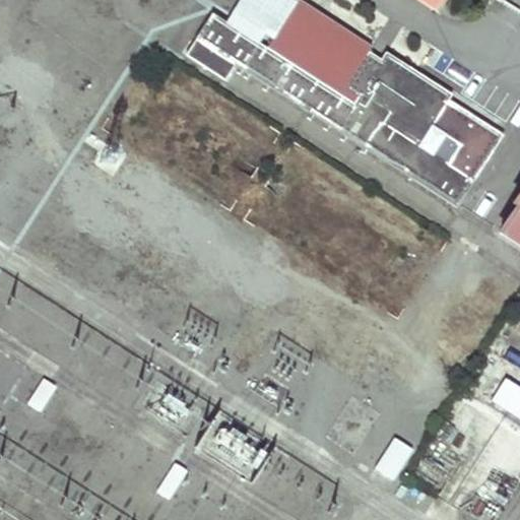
[(234,0),(231,6),(249,18),(261,0),(234,0)]
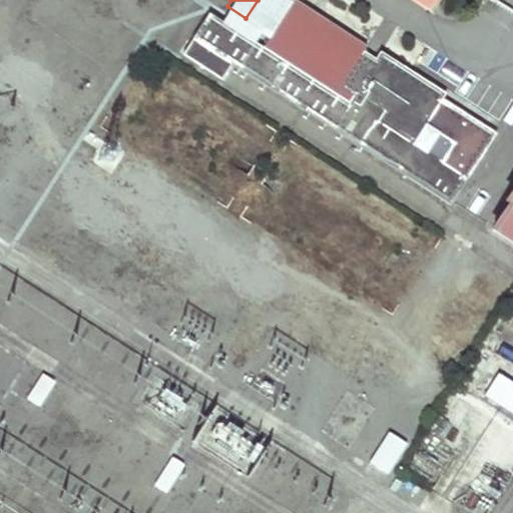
[(415,0),(429,9),(434,0),(415,0)]
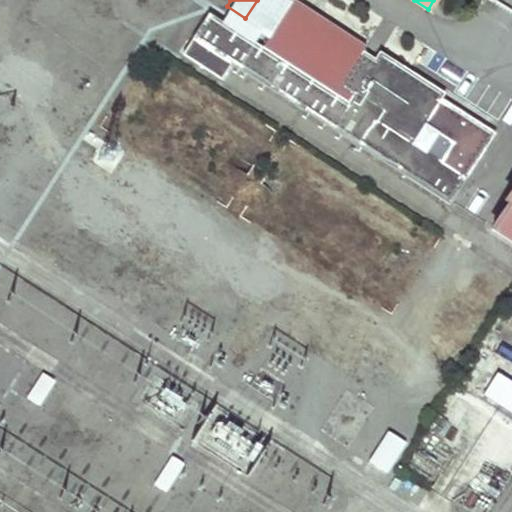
[(194,38),(448,202),(464,177),(411,144),(440,98),(414,80),(405,94),(396,88),(405,74),(409,68),(381,51),(376,60),(361,50),(365,45),(328,22),(325,26),(291,4),(261,48),(209,15),(194,38)]
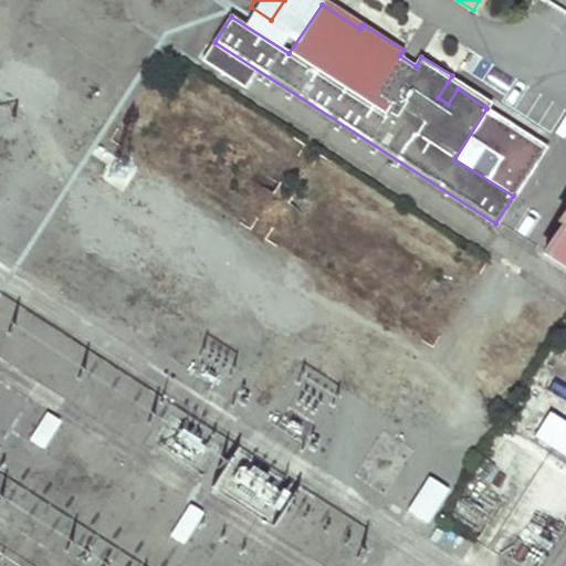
[(448,82),(438,97),(448,104),(458,88),(448,82)]
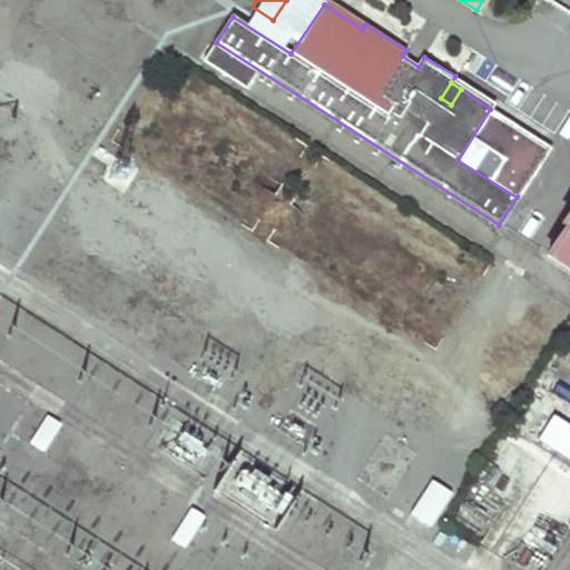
[(569,213),(566,220),(569,223),(549,256),(569,269),(569,213)]
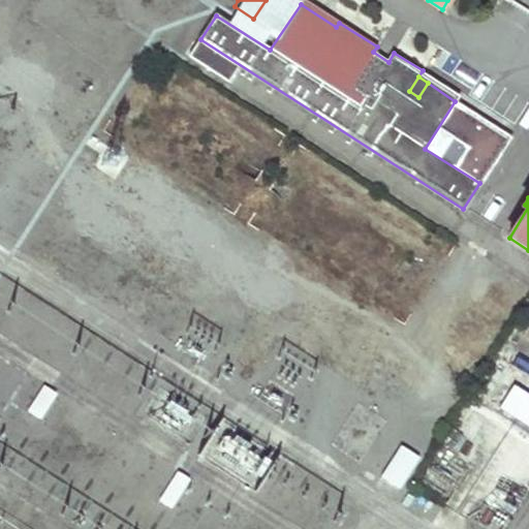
[(44,385),(28,410),(39,417),(57,393),(44,385)]
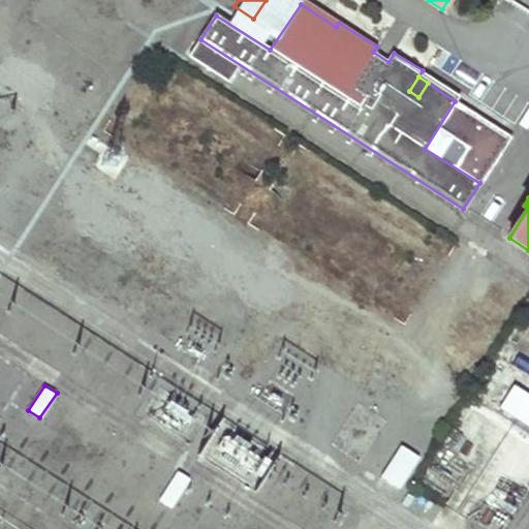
[(528,424),(528,394),(508,385),(497,410),(528,424)]
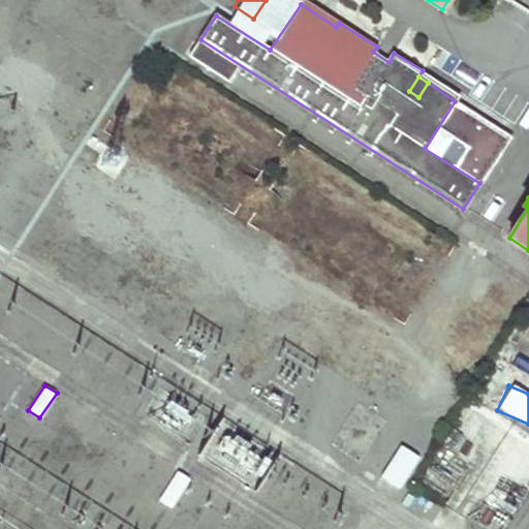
[(257,488),(273,452),(220,429),(205,465),(257,488)]
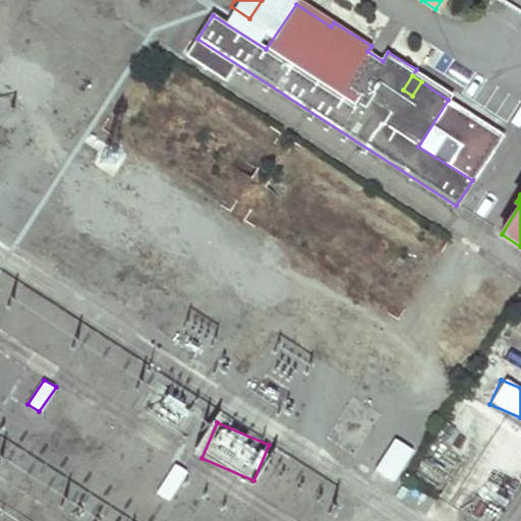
[(413,451),(394,439),(374,470),(393,481),(413,451)]
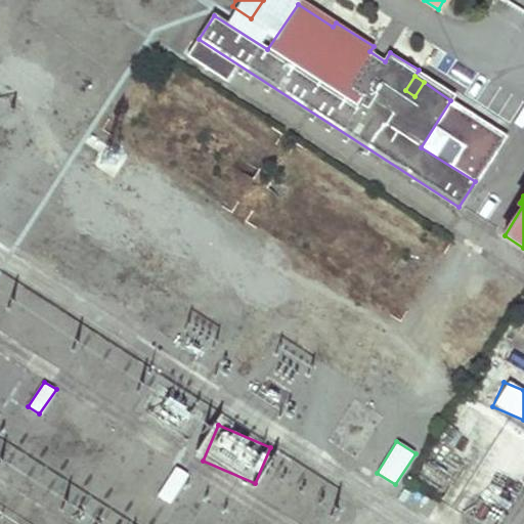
[(187,475),(175,467),(158,495),(170,503),(187,475)]
